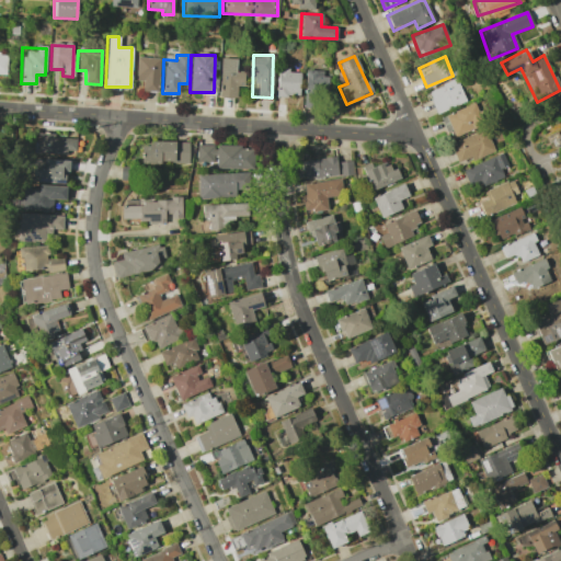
[(158,92),(159,58),(136,57),(135,80),(142,81),(142,91),(158,92)]
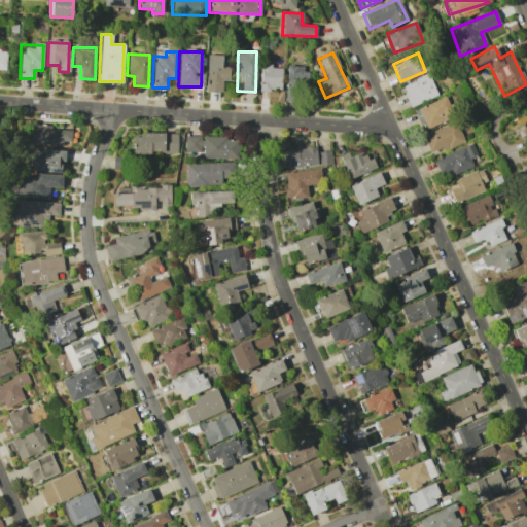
[(221,92),(221,80),(229,81),(229,67),(221,67),(221,55),(207,55),(206,92),(221,92)]
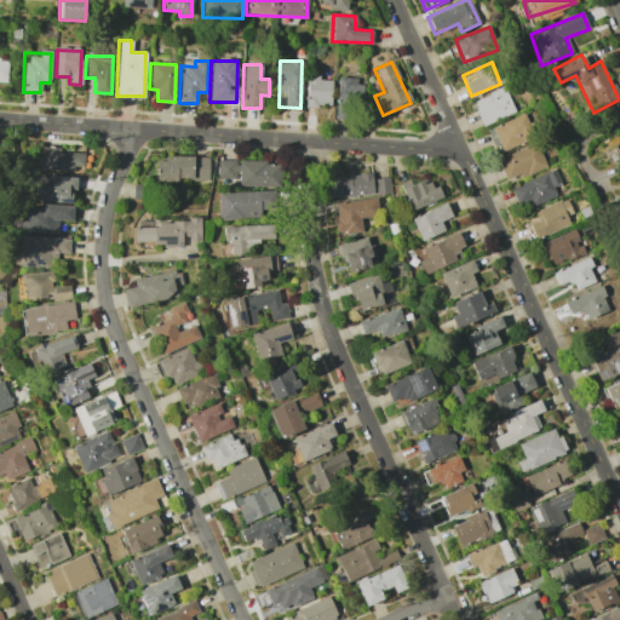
[(331,107),(332,80),(317,80),(317,76),(305,76),(305,105),(331,107)]
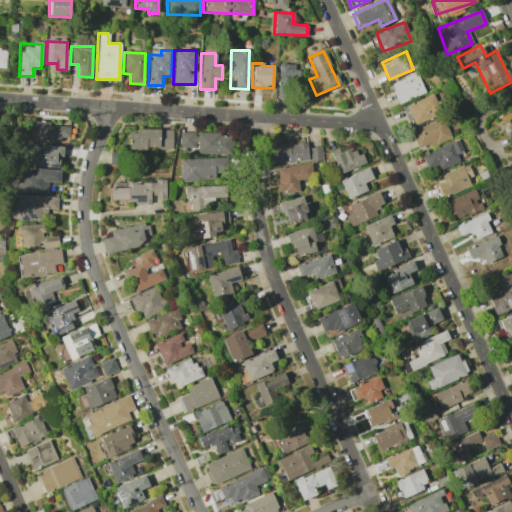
[(389,84),(398,104),(425,92),(416,72),(389,84)]
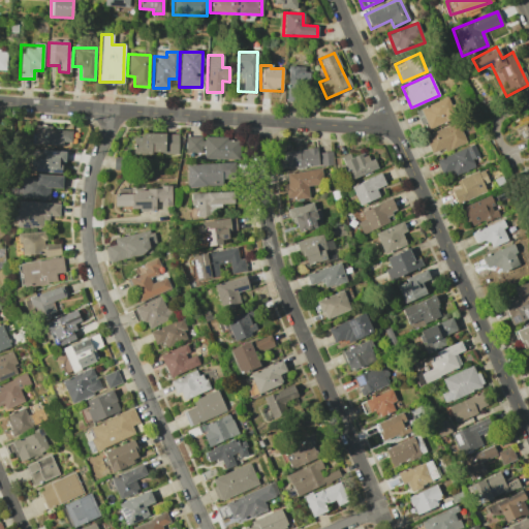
[(416,110),(423,129),(455,118),(447,98),(416,110)]
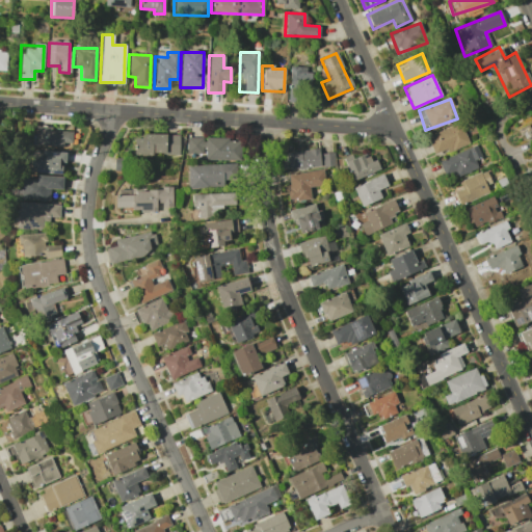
[(433,155),(468,144),(461,124),(426,134),(433,155)]
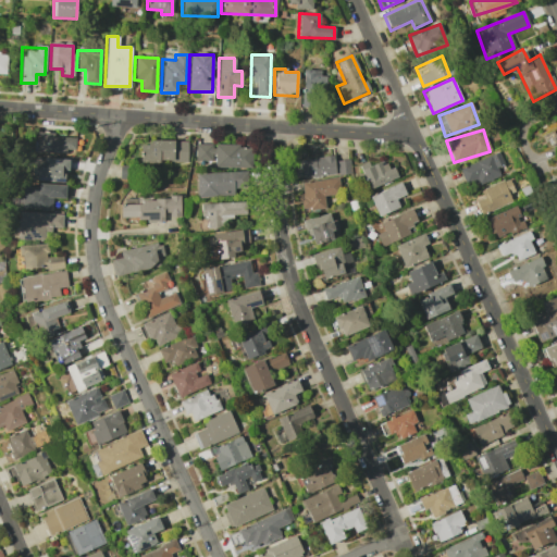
[(34,151),(75,152),(75,134),(35,133),(34,151)]
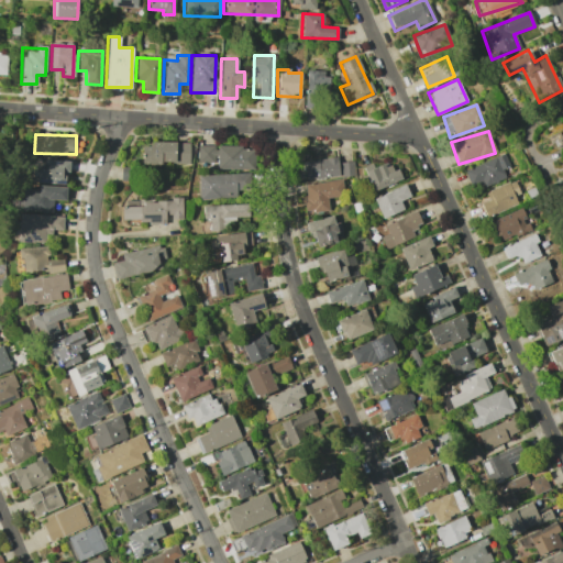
[(189,143),(141,142),(141,163),(188,164),(189,143)]
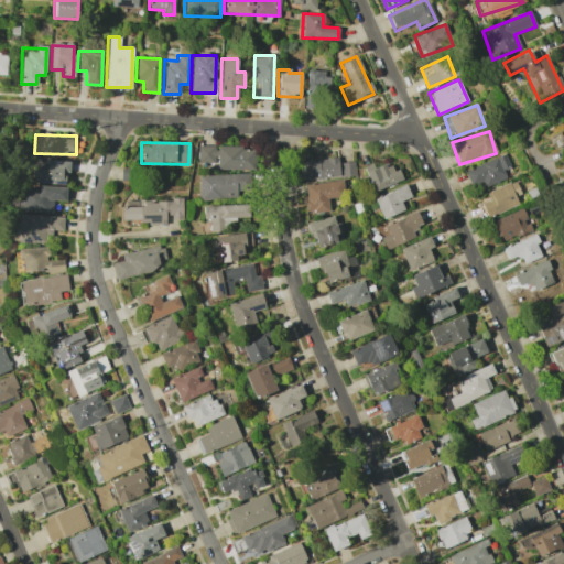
[(197,167),(253,169),(255,148),(198,145),(197,167)]
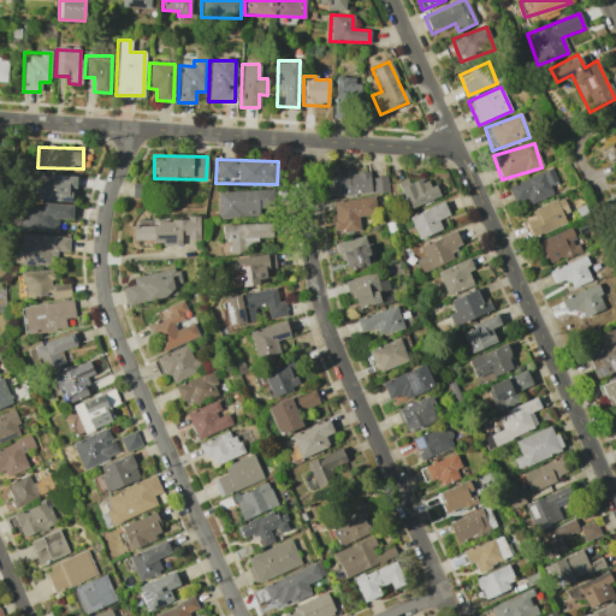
[(517,209),(552,195),(549,185),(557,183),(551,167),(508,185),(517,209)]
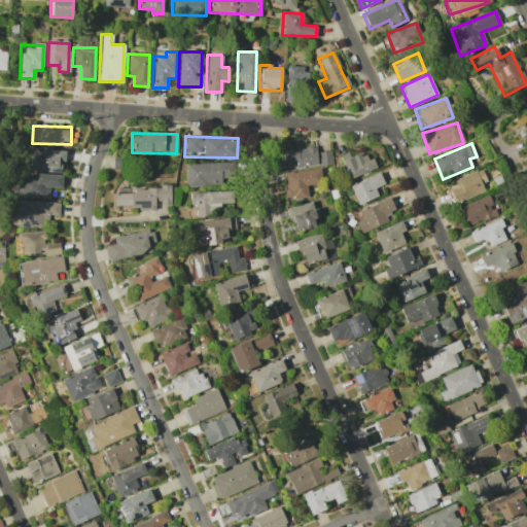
[(328,163),(327,151),(316,153),(315,146),(282,151),(284,170),(328,163)]
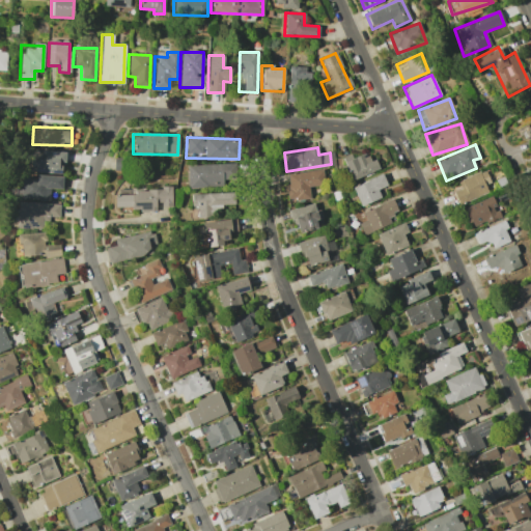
[(63,172),(63,151),(31,150),(30,172),(63,172)]
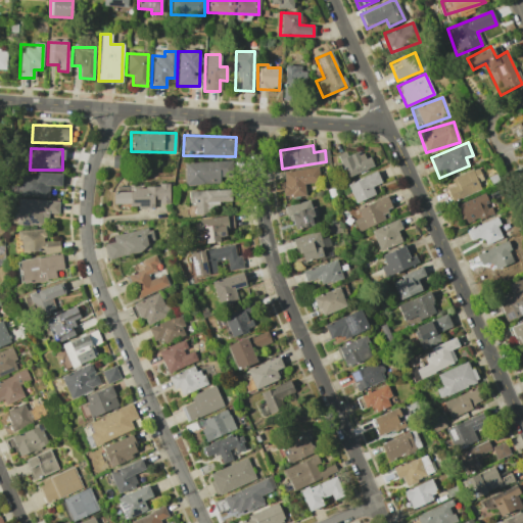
[(338,156),(345,177),(373,168),(369,156),(363,158),(360,149),(338,156)]
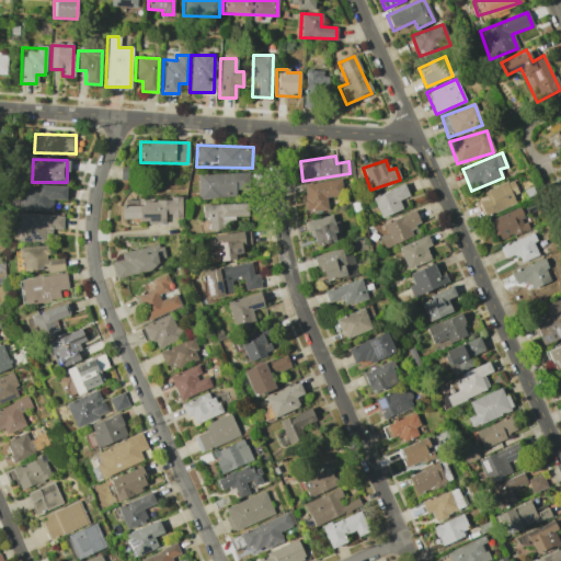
[(196,174),(197,198),(236,196),(235,190),(249,189),(248,172),(196,174)]
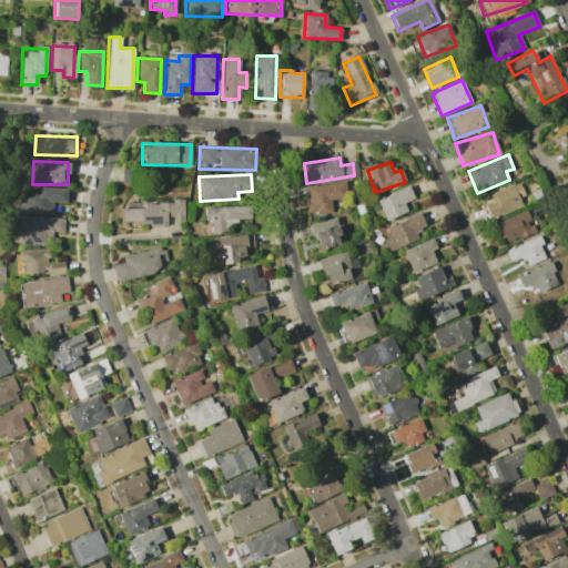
[(332,212),(330,200),(346,199),(345,182),(304,185),(307,214),(332,212)]
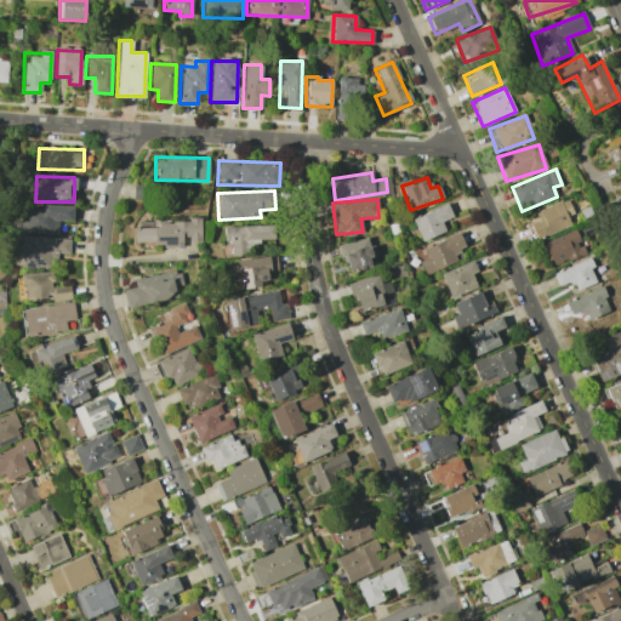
[(529,224),(536,240),(570,224),(567,216),(573,214),(567,199),(534,212),(537,221),(529,224)]
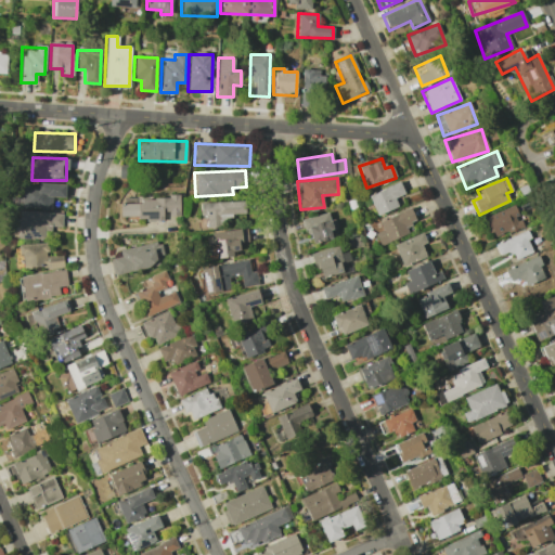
[(23,182),(22,207),(51,208),(52,197),(64,197),(65,184),(23,182)]
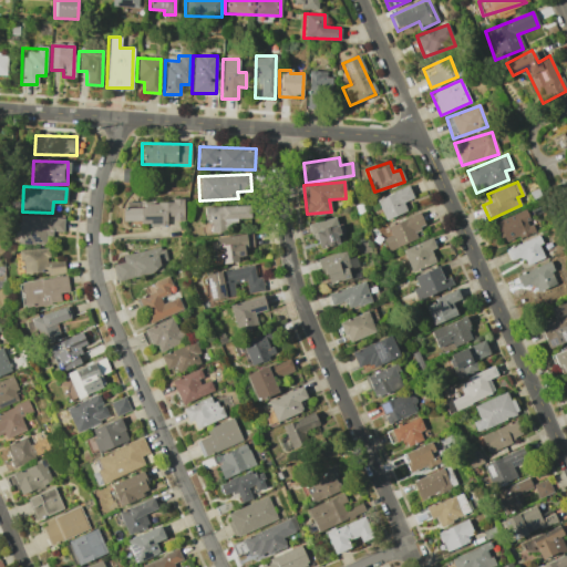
[(405,212),(402,203),(412,198),(408,186),(375,199),(384,220),(405,212)]
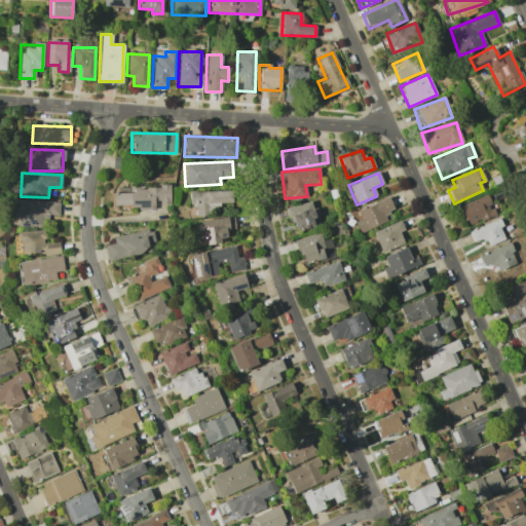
[(170,204),(170,186),(133,187),(133,193),(113,193),(113,208),(154,207),(154,204),(170,204)]
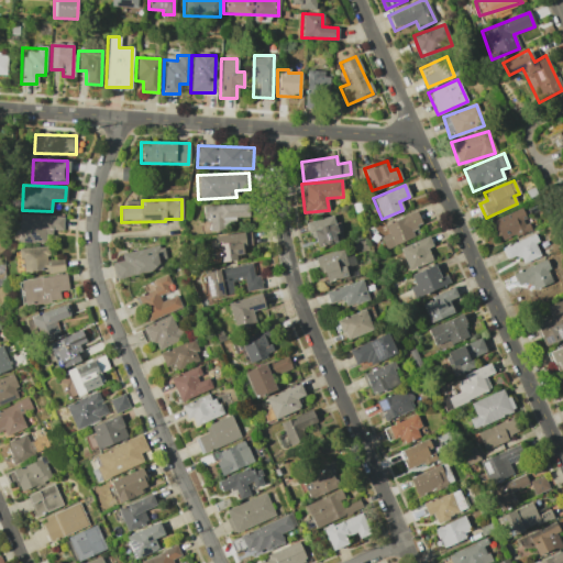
[(249,218),(249,203),(202,205),(202,220),(209,220),(209,231),(229,230),(229,218),(249,218)]
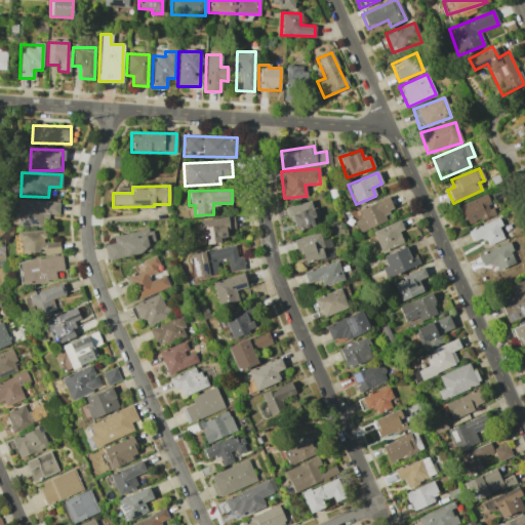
[(466,226),(494,214),(486,194),(458,206),(466,226)]
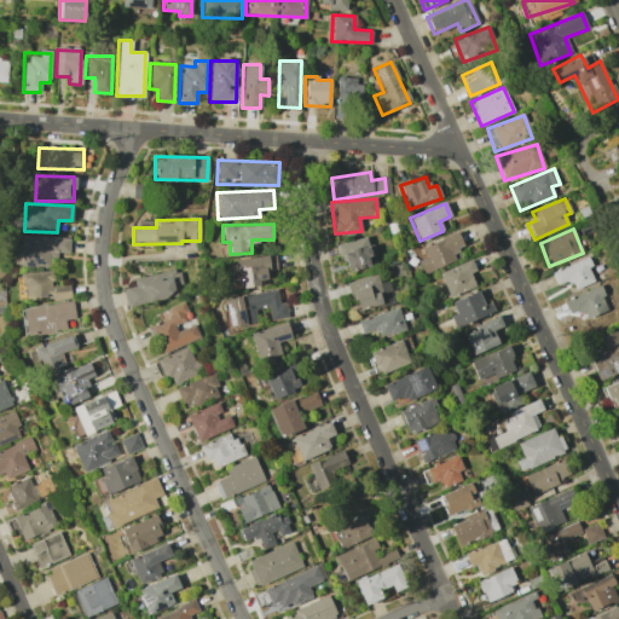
[(426,258),(417,260),(422,273),(455,261),(452,252),(463,248),(458,232),(422,246),(426,258)]
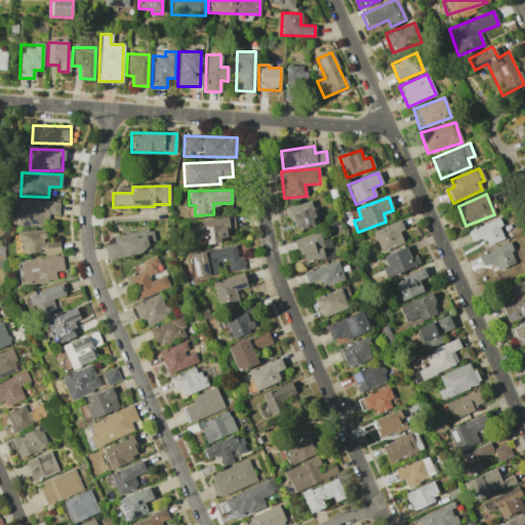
[(16,226),(41,226),(42,215),(58,216),(58,201),(16,200),(16,226)]
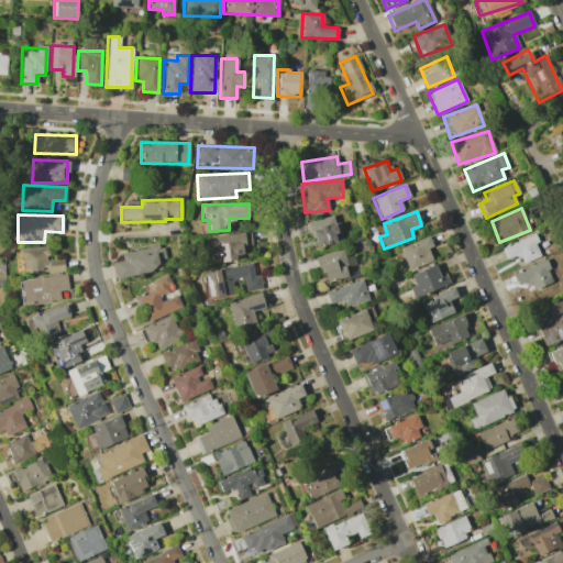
[(333,233),(338,232),(333,216),(307,222),(313,247),(337,242),(333,233)]
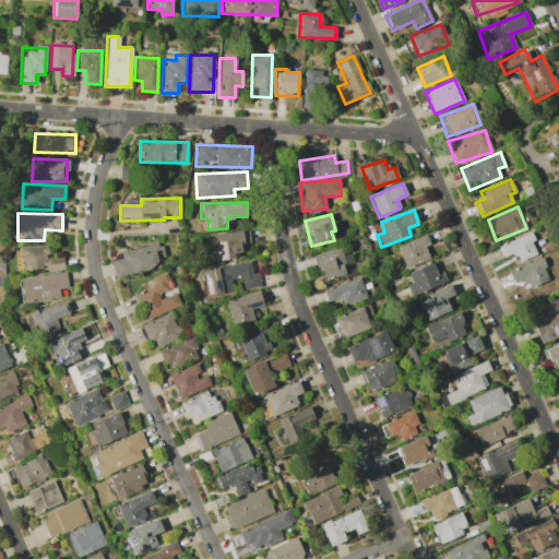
[(241,256),(240,245),(249,244),(248,230),(213,233),(215,258),(241,256)]
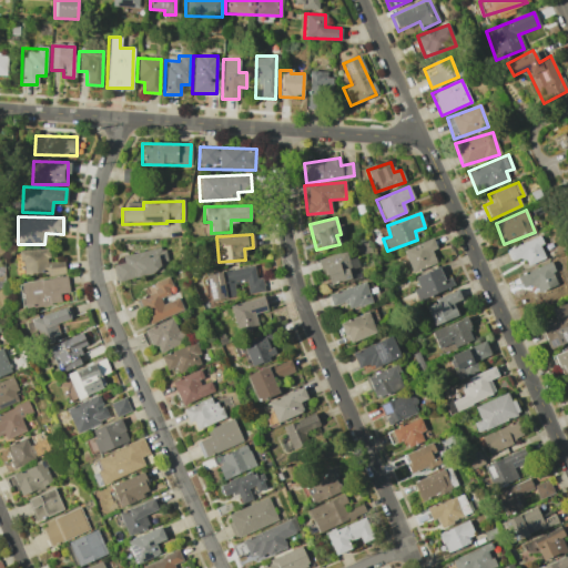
[(527,265),(546,257),(537,236),(506,250),(511,262),(524,256),(527,265)]
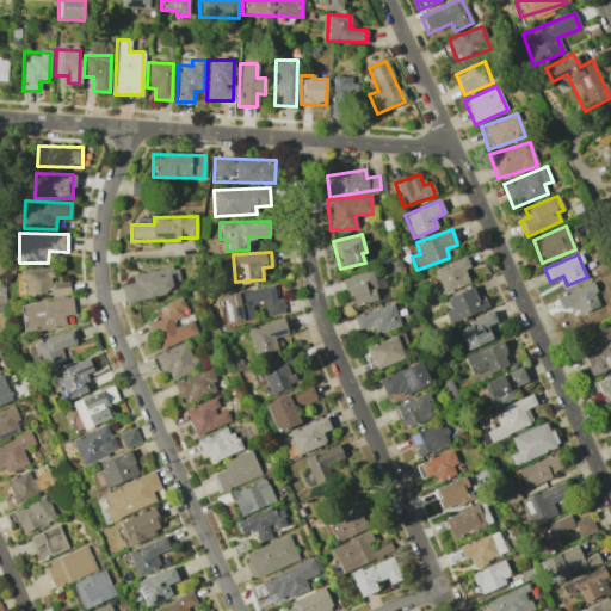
[(443,292),(468,282),(463,270),(469,267),(464,255),(433,269),(443,292)]
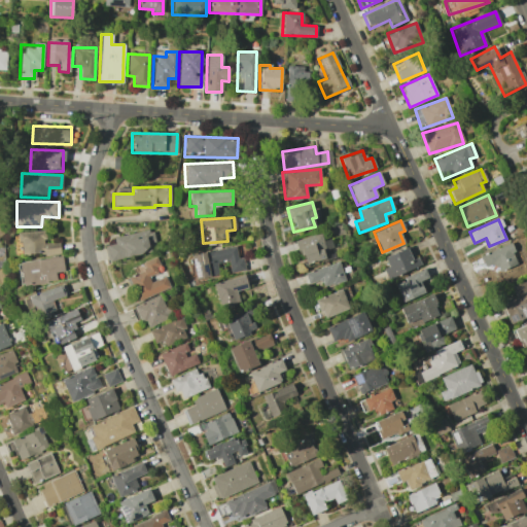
[(147,243),(154,242),(152,230),(113,237),(114,244),(106,245),(109,260),(149,253),(147,243)]
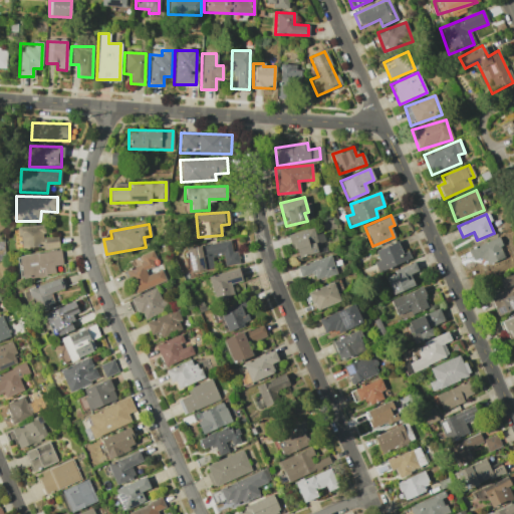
[(57,248),(57,235),(43,236),(43,225),(18,226),(19,249),(57,248)]
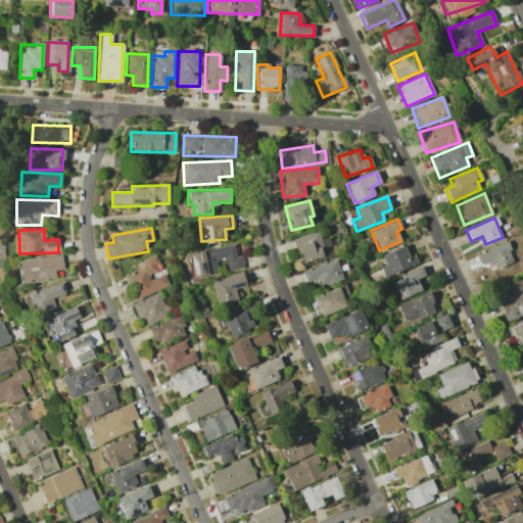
[(327,236),(319,239),(316,231),(293,238),(300,263),(332,253),(327,236)]
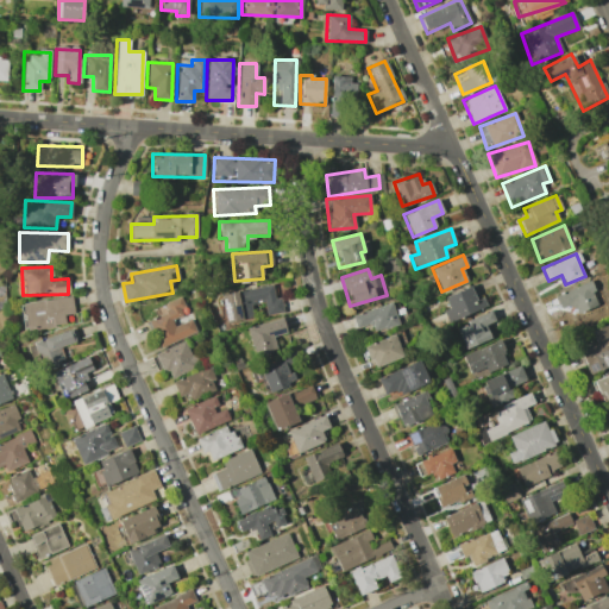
[(576,314),(598,305),(588,281),(554,296),(560,309),(571,305),(576,314)]
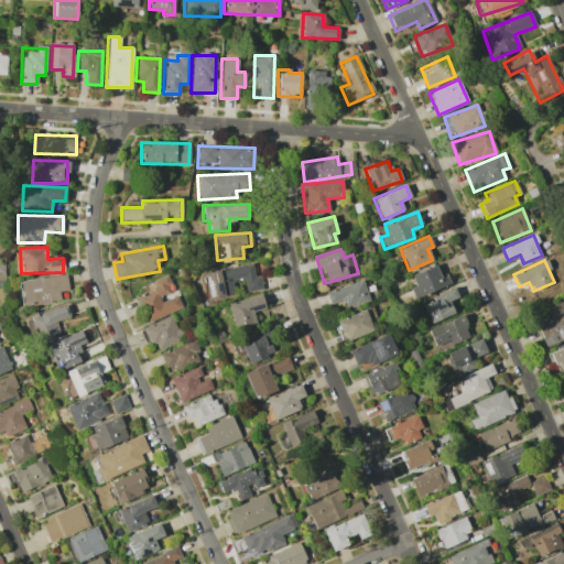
[(262,289),(259,274),(253,275),(251,263),(204,272),(208,299),(234,294),(231,281),(243,279),(246,292),(262,289)]
